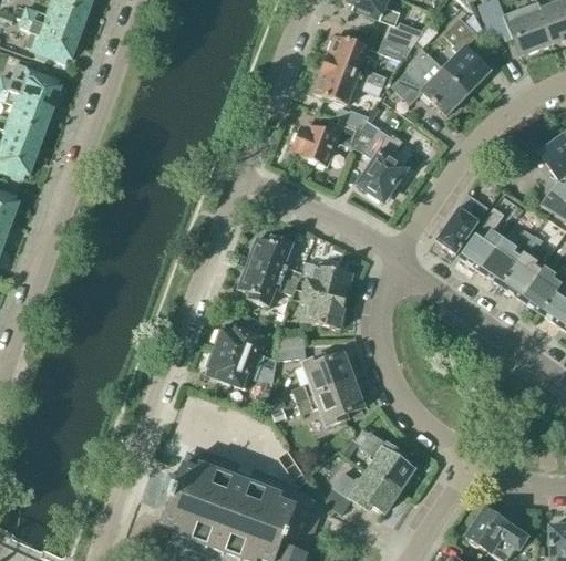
[(86,14),(91,0),(51,0),(51,1),(86,14)]
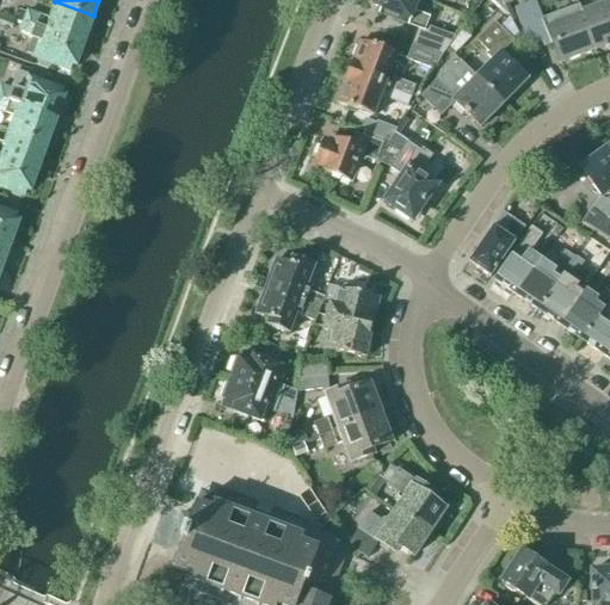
[(413,8),(417,0),(374,0),(374,1),(381,4),(380,8),(420,25),(414,39),(443,50),(456,34),(426,22),(429,14),(413,8)]
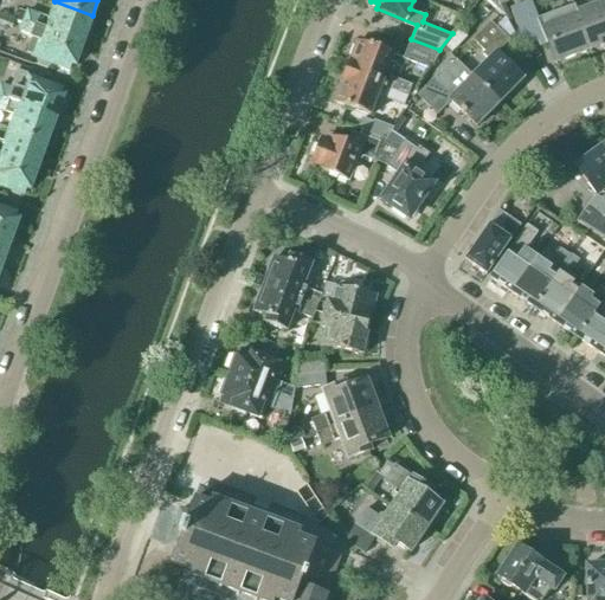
[(591,46),(578,8),(575,2),(539,17),(533,0),(522,0),(513,4),(525,38),(544,31),(547,42),(553,39),(560,58),(591,46)]
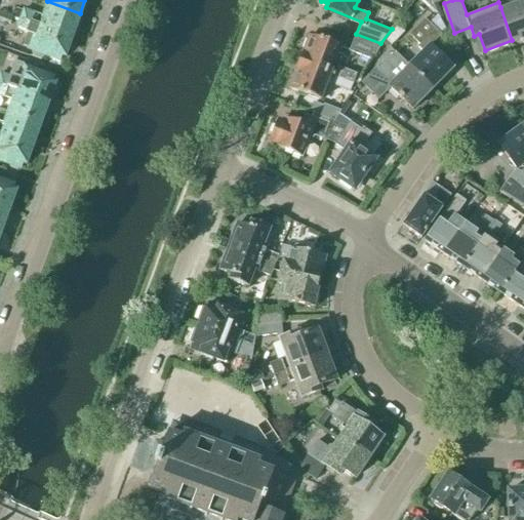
[(500,7),(512,40),(521,37),(522,38),(523,37),(523,0),(512,0),(513,2),(500,7)]
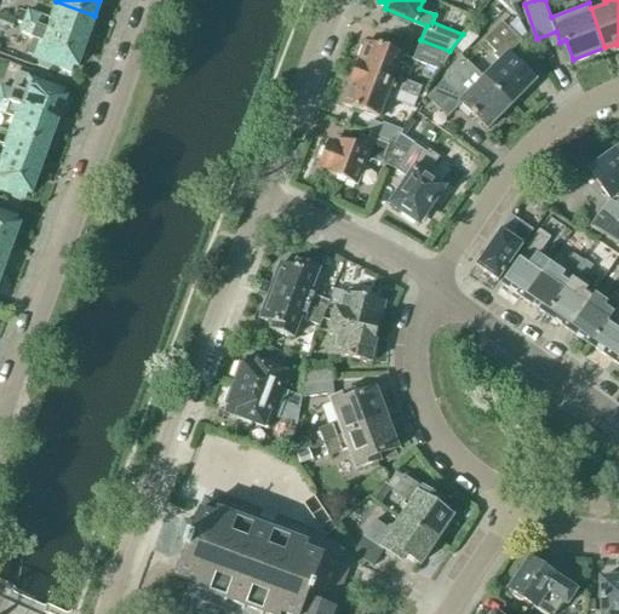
[(86,40),(95,16),(56,1),(51,15),(29,6),(28,9),(18,5),(15,13),(15,15),(16,15),(16,17),(24,19),(24,18),(86,40)]
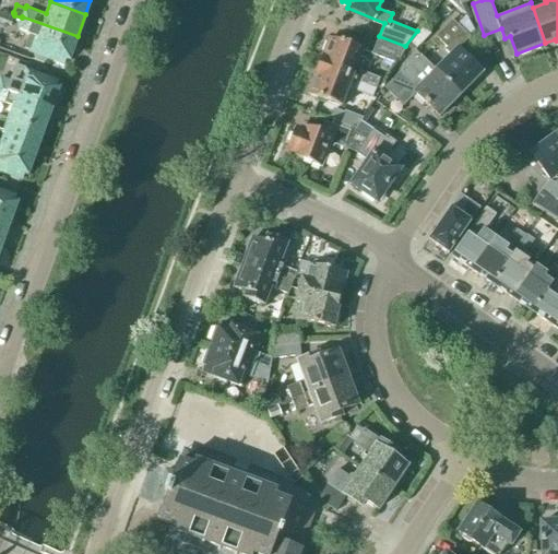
[(13,13),(13,12),(0,8),(0,19),(11,23),(14,15),(14,13),(13,13)]
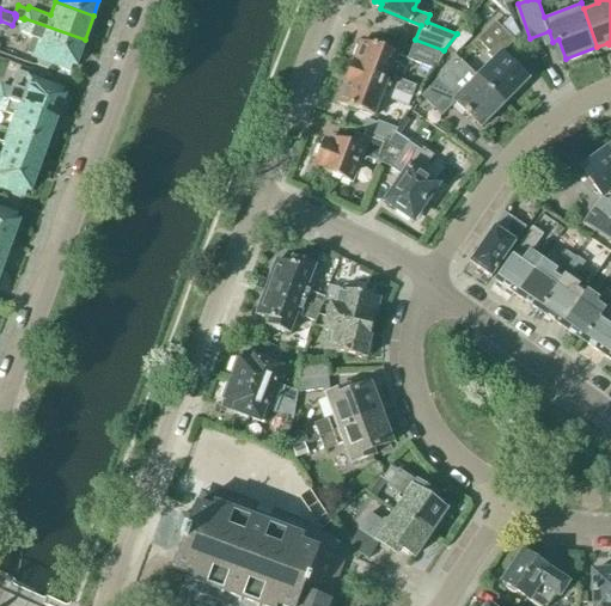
[(75,67),(85,40),(24,18),(24,19),(20,30),(42,37),(36,53),(40,54),(38,56),(42,62),(52,66),(56,63),(57,60),(75,67)]
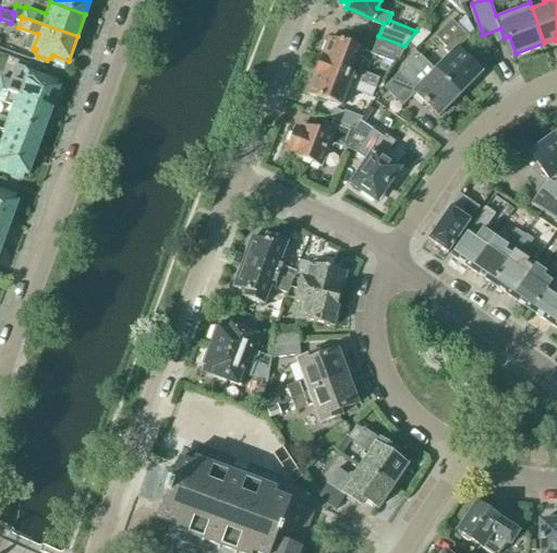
[(435,68),(460,92),(482,70),(458,46),(469,34),(451,16),(436,33),(452,49),(436,67),(435,68)]
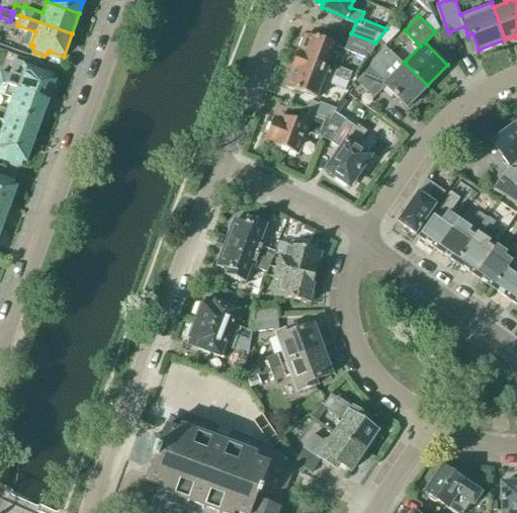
[(295,58),(349,78),(352,70),(334,63),(335,61),(331,60),(337,44),(307,31),(300,48),(299,48),(295,58)]
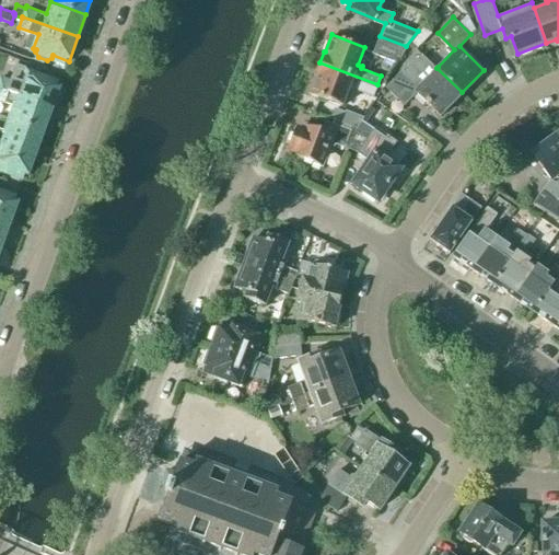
[(398,60),(406,46),(380,36),(373,50),(398,60)]
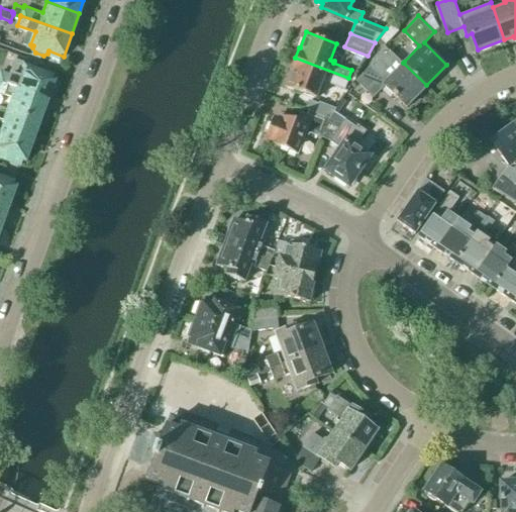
[(403,63),(404,62),(390,47),(373,65),(372,64),(357,78),(374,94),(385,83),(407,105),(426,85),(403,63)]
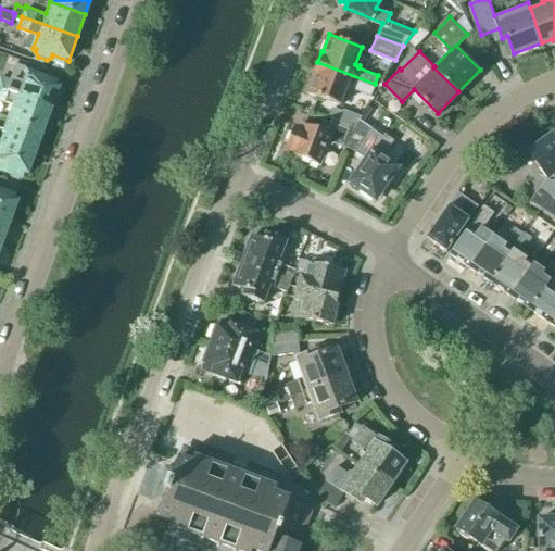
[(0,86),(19,92),(52,104),(61,80),(40,73),(41,70),(17,62),(12,78),(1,74),(0,76),(0,86)]
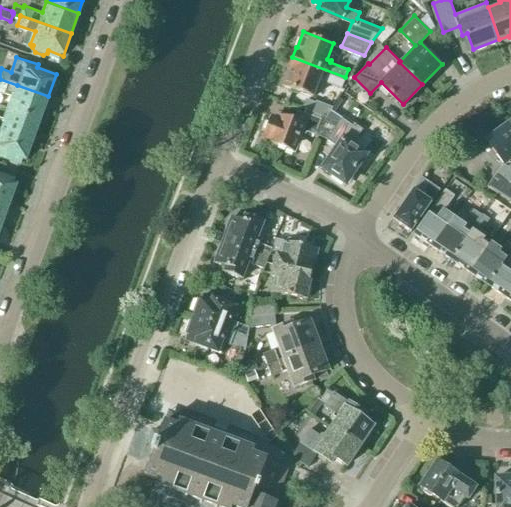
[(342,85),(345,77),(292,57),(288,67),(289,67),(283,83),(313,95),(319,78),(323,80),(324,78),(342,85)]
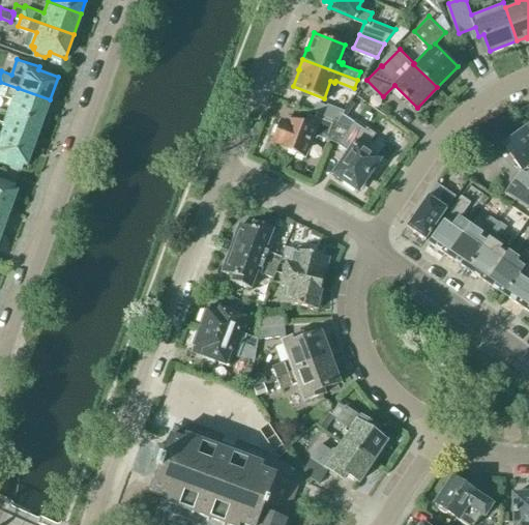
[(41,122),(50,99),(18,88),(0,82),(0,92),(12,97),(8,110),(41,122)]
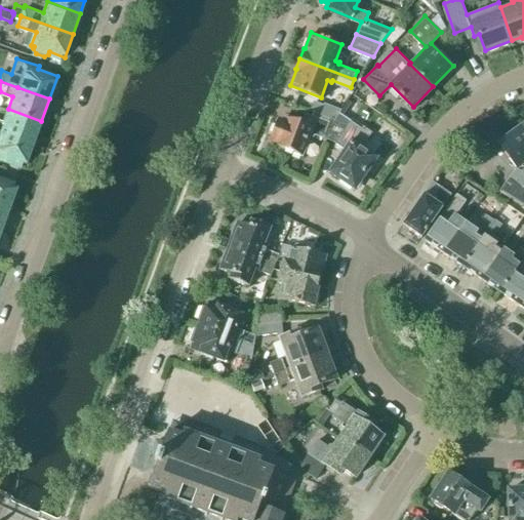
[(324,102),(316,100),(312,109),(335,118),(343,108),(325,101),(324,102)]
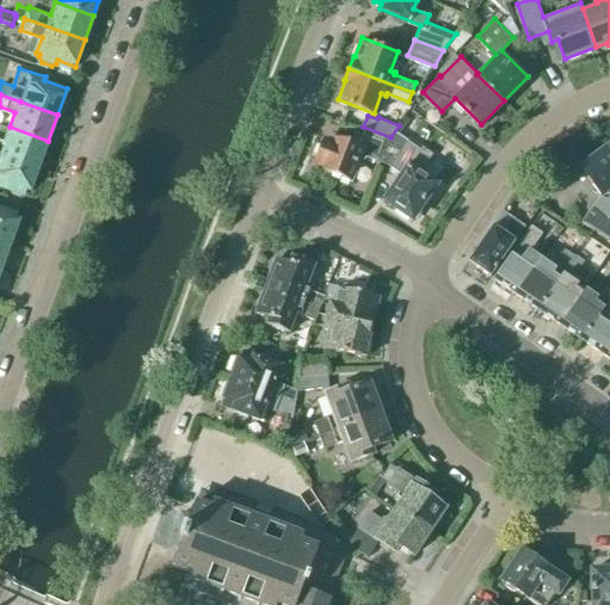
[(0,150),(39,165),(48,141),(10,127),(4,140),(0,139),(0,150)]
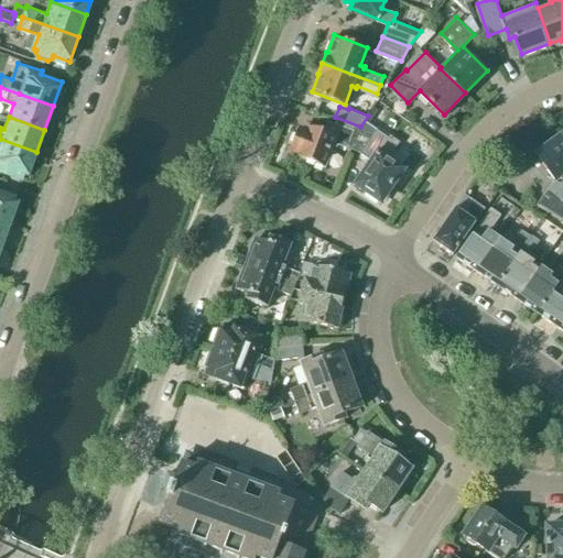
[(347,145),(353,129),(327,119),(324,129),(306,122),(304,129),(298,127),(295,131),(293,130),(289,142),(291,143),(290,148),(300,151),(299,154),(324,164),(331,148),(333,149),(336,141),(347,145)]
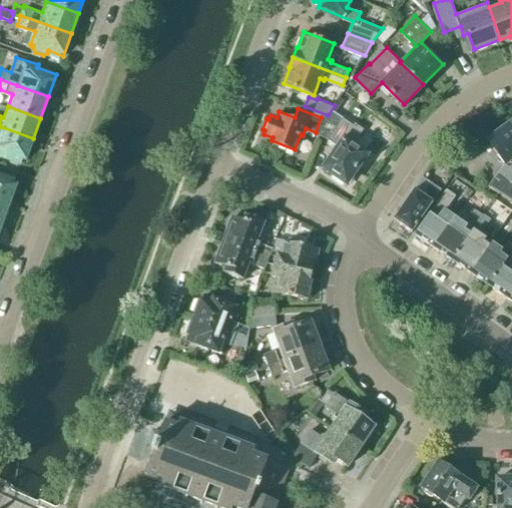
[(353,123),(343,116),(328,137),(338,145),(324,165),(347,181),(360,162),(362,164),(369,153),(354,143),(357,138),(356,138),(364,127),(355,121),(353,123)]
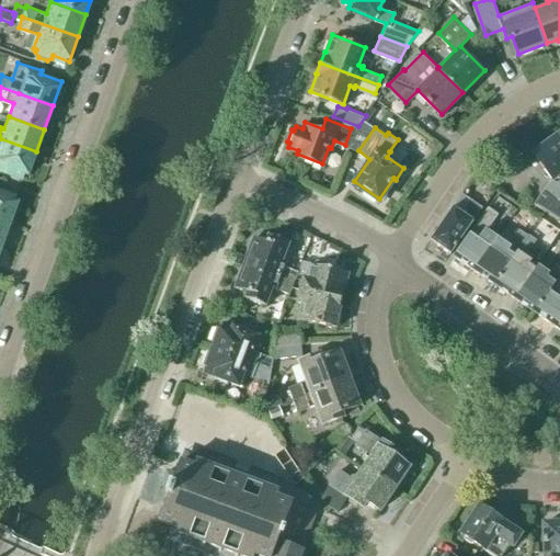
[(559,135),(557,132),(533,150),(552,178),(535,202),(559,217),(559,135)]
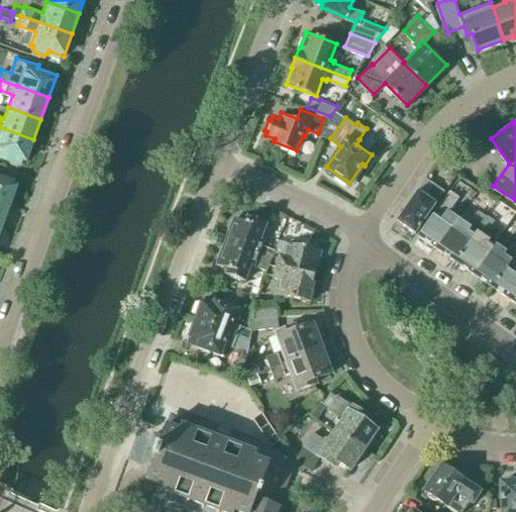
[(0,152),(24,163),(33,139),(0,127),(0,152)]
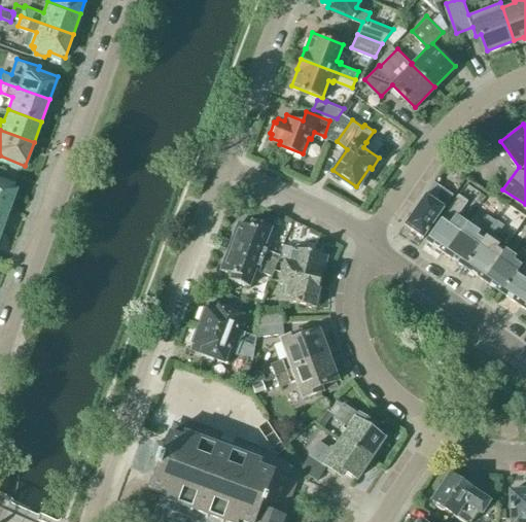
[(0,201),(10,205),(18,184),(0,177),(0,201)]
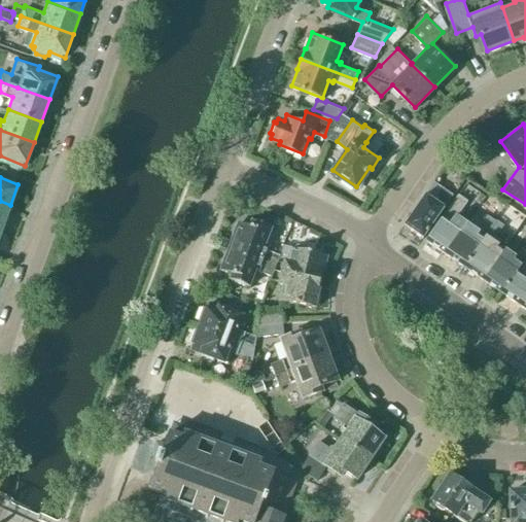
[(423,236),(445,205),(435,199),(444,186),(434,179),(405,222),(423,236)]
